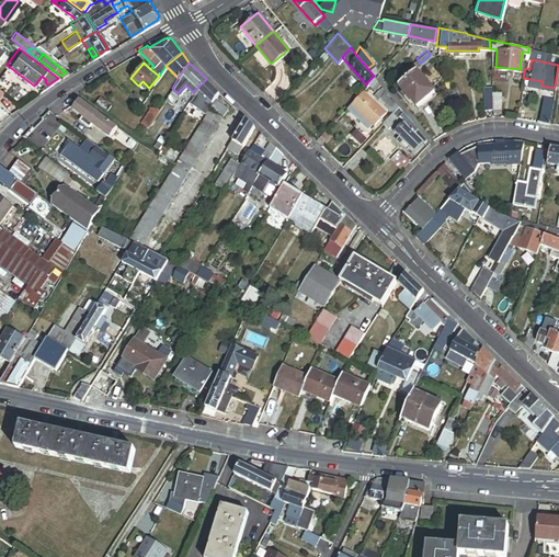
[(414,68),(397,83),(414,104),(432,89),(414,68)]
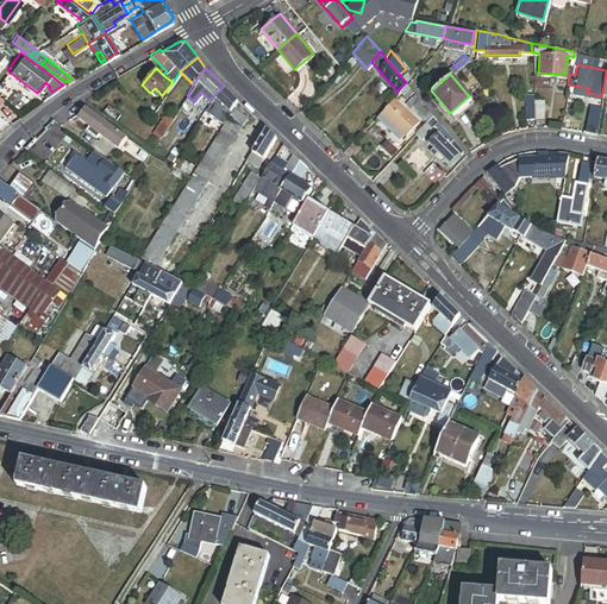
[(133,79),(121,86),(127,90),(137,85),(133,79)]
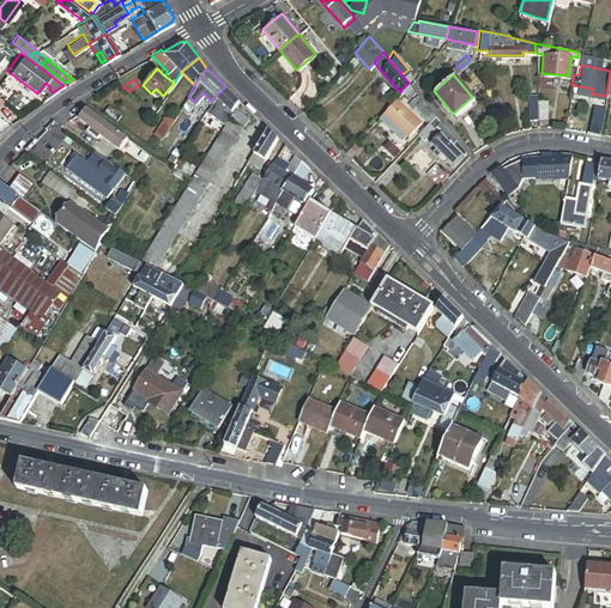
[(415,90),(409,83),(401,90),(409,97),(415,90)]
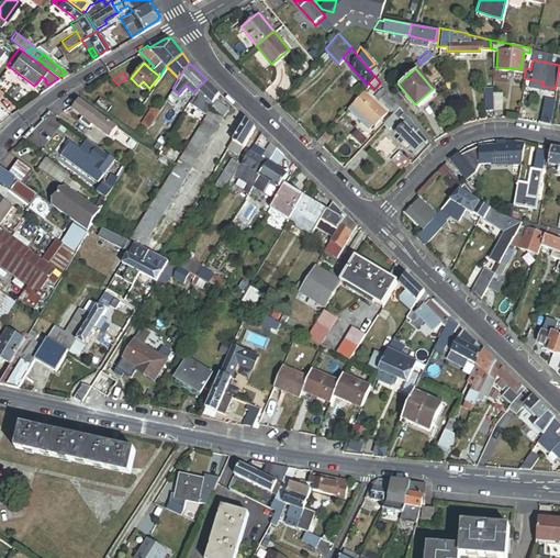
[(217,90),(206,79),(198,88),(212,101),(217,90)]
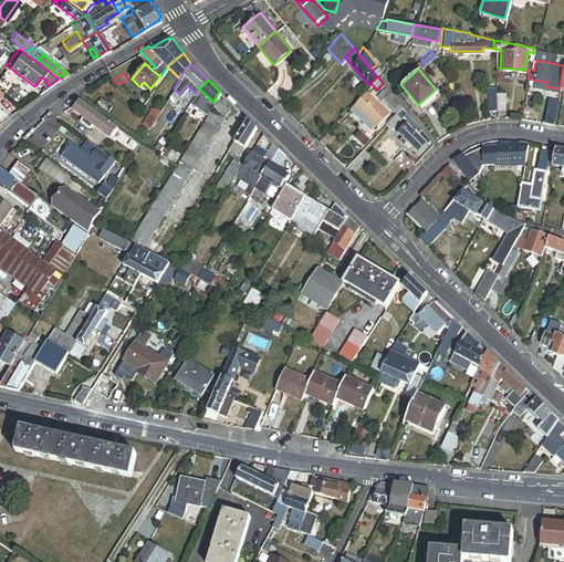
[(495,91),(495,85),(487,85),(487,108),(495,108),(495,91)]
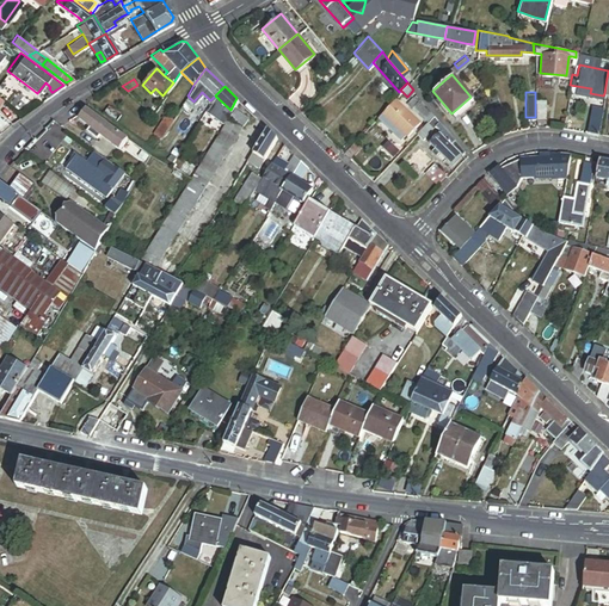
[(422,117),(428,111),(416,100),(417,99),(412,94),(405,101),(422,117)]
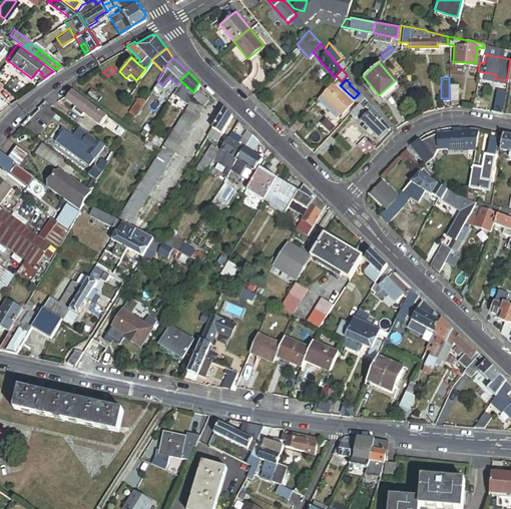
[(193,92),(180,80),(176,84),(172,92),(187,102),(193,92)]
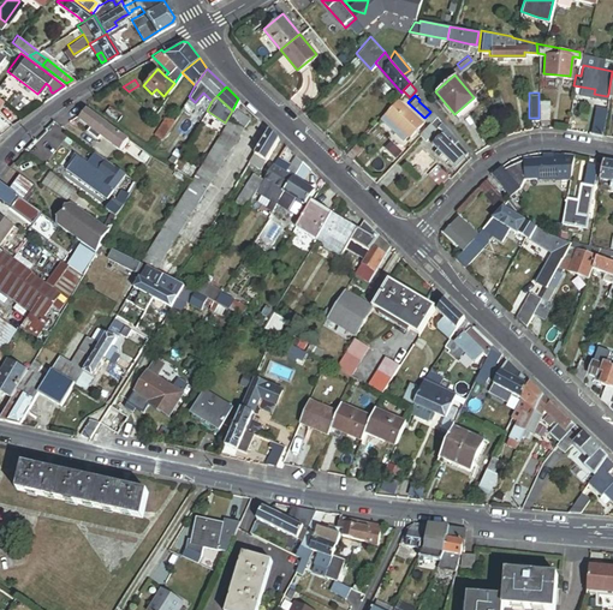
[(421,121),(397,97),(379,115),(393,130),(398,124),(406,132),(409,135),(421,121)]
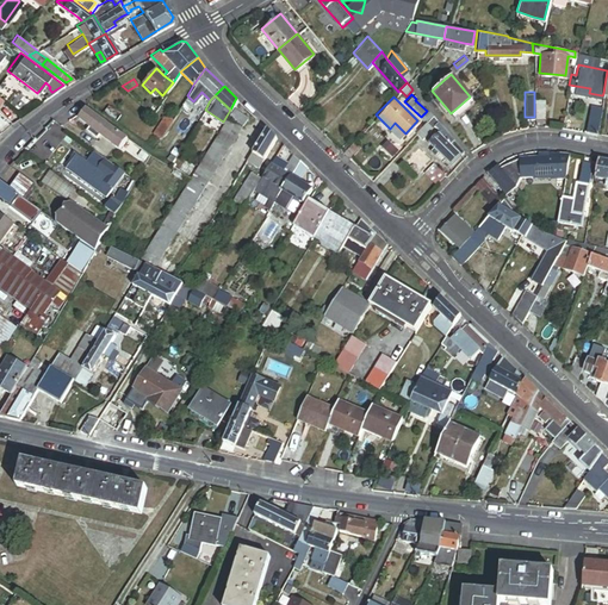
[(107,103),(103,110),(116,118),(121,112),(107,103)]
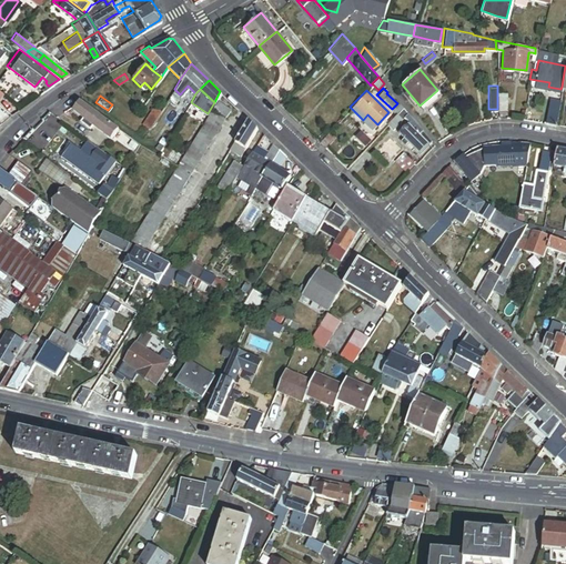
[(546,116),(556,118),(559,99),(549,97),(546,116)]
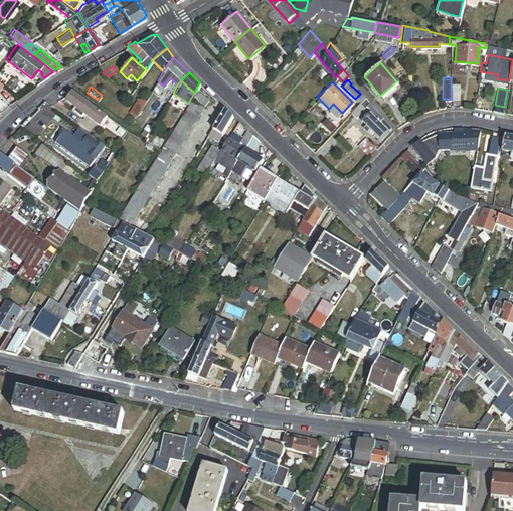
[(104,113),(71,90),(65,98),(74,105),(72,108),(80,115),(83,111),(98,122),(104,113)]
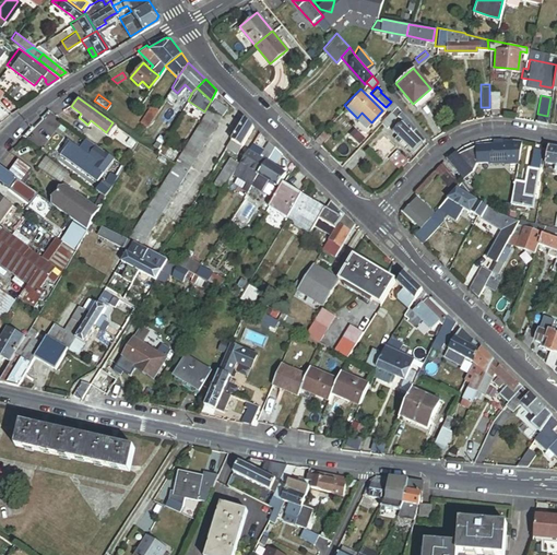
[(226,106),(214,97),(210,105),(221,113),(226,106)]
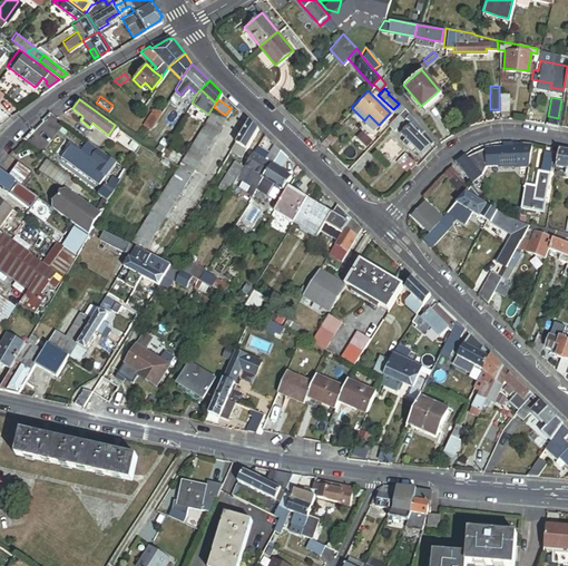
[(403,106),(400,101),(399,104),(393,109),(397,114),(403,106)]
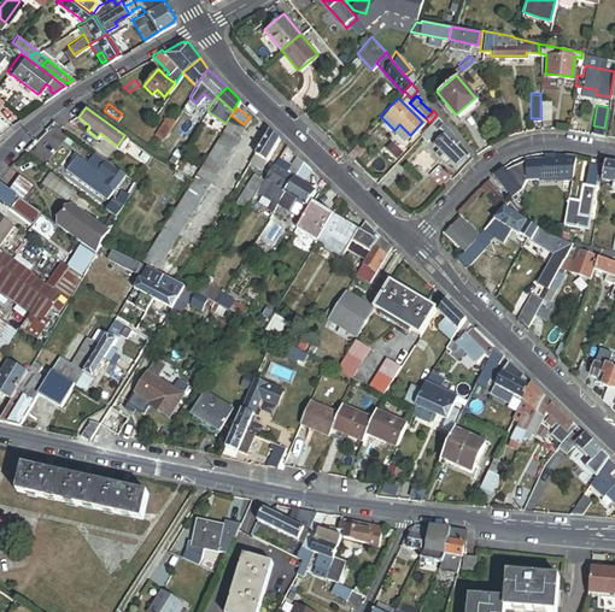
[(167,112),(153,133),(162,137),(175,118),(167,112)]
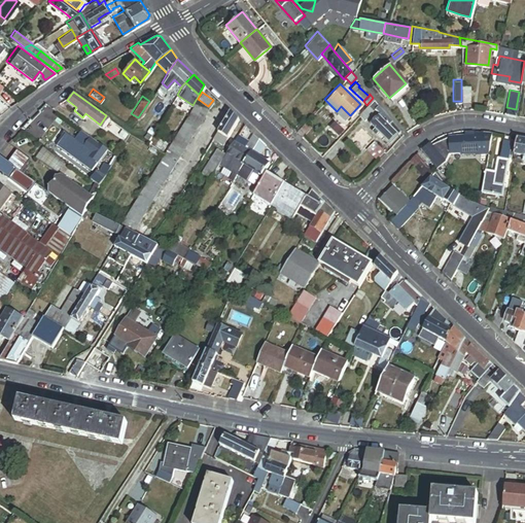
[(398,130),(373,98),(366,105),(358,113),(363,118),(374,107),(380,112),(370,123),(388,140),(398,130)]
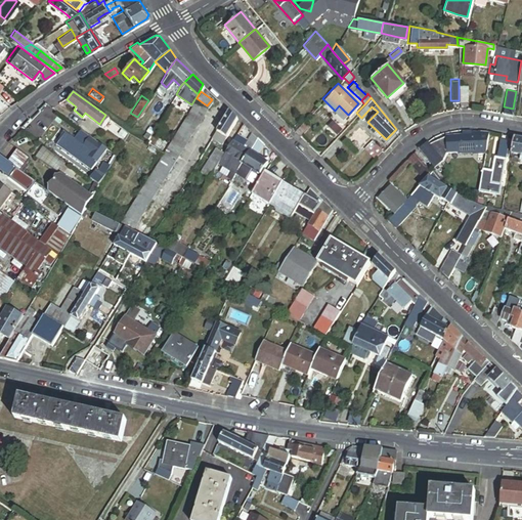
[(178,153),(206,106),(194,100),(167,146),(178,153)]
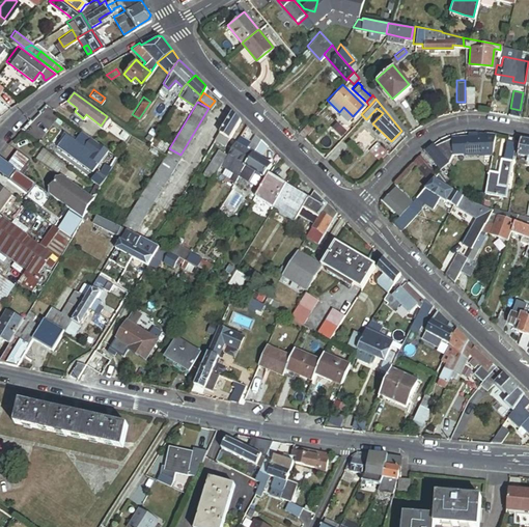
[(343,107),(339,112),(346,118),(351,114),(343,107)]
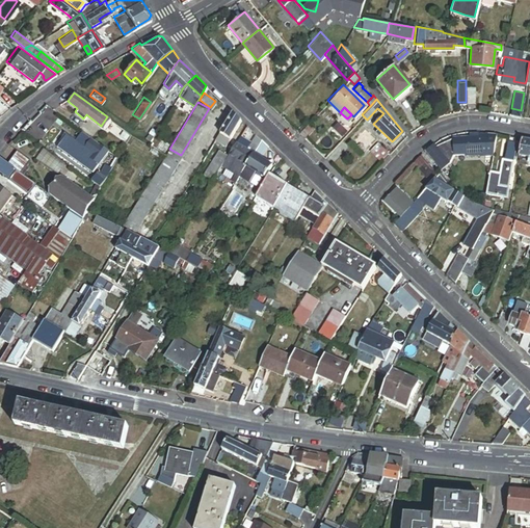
[(240,119),(232,110),(214,138),(220,142),(221,140),(226,141),(228,137),(229,137),(240,119)]
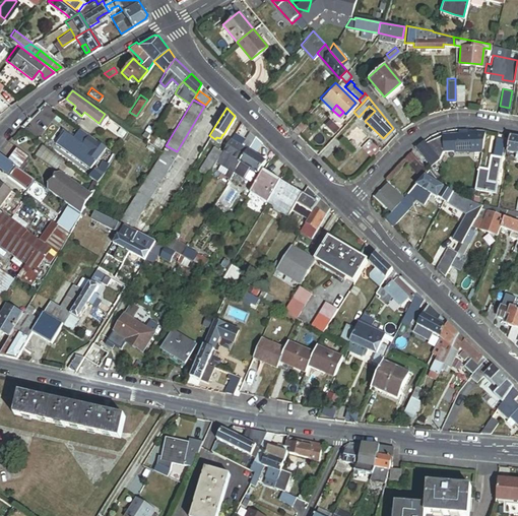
[(118,123),(105,114),(99,123),(111,132),(118,123)]
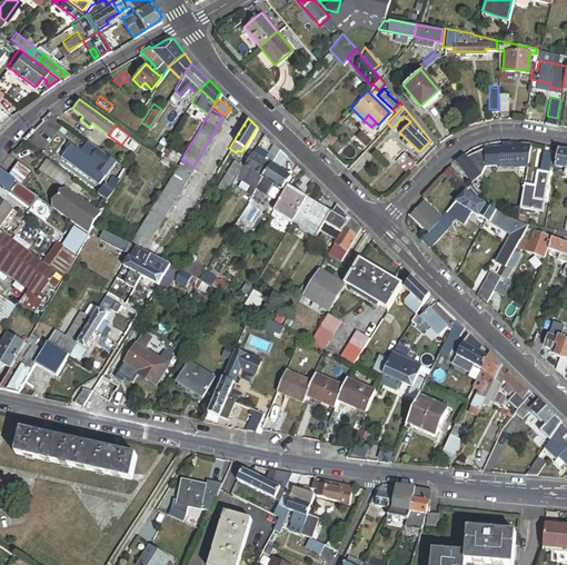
[(47,129),(42,136),(53,144),(58,138),(47,129)]
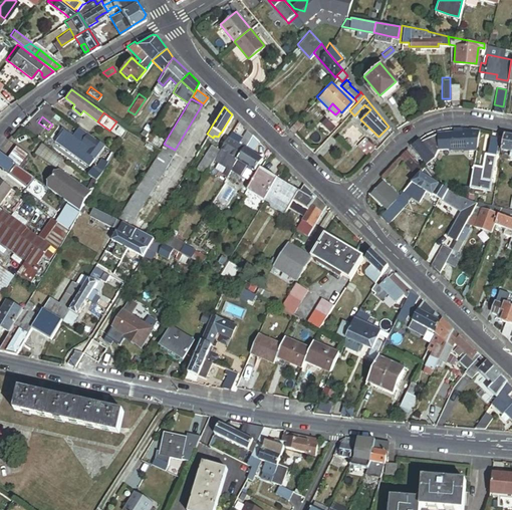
[(297,117),(288,126),(293,132),(302,122),(297,117)]
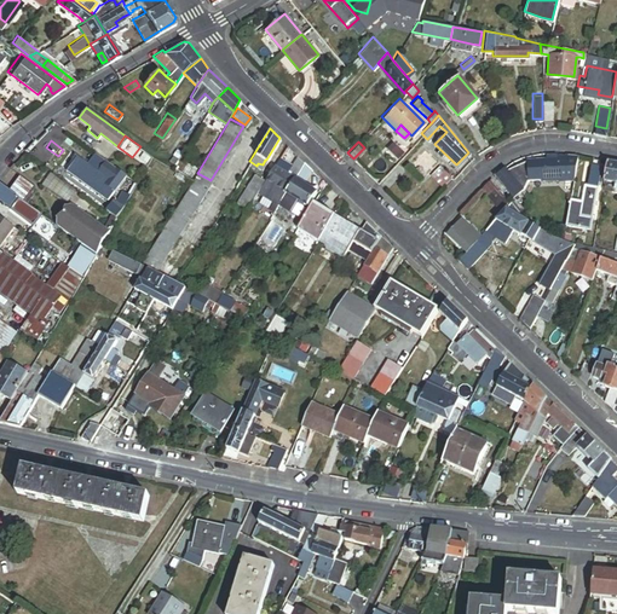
[(114,189),(126,173),(115,166),(115,167),(93,151),(86,161),(99,171),(96,175),(114,189)]
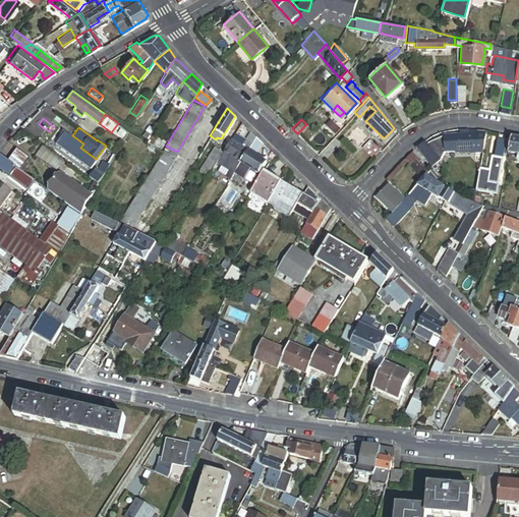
[(458,131),(443,133),(444,150),(454,149),(454,150),(467,149),(466,131),(466,128),(458,128),(458,131)]
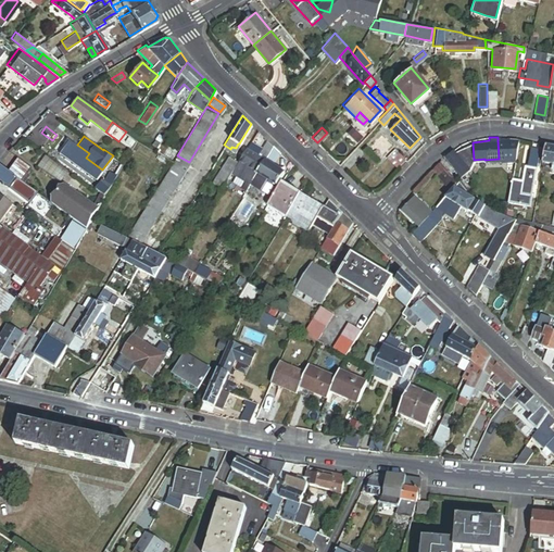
[(508,140),(498,140),(499,159),(514,159),(518,138),(508,137),(508,140)]
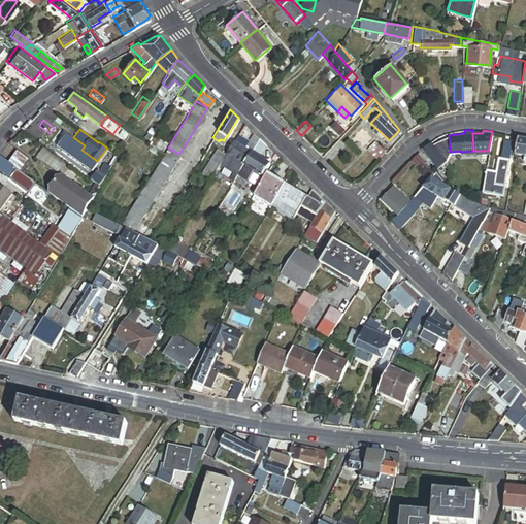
[(156,131),(149,143),(164,152),(171,140),(156,131)]
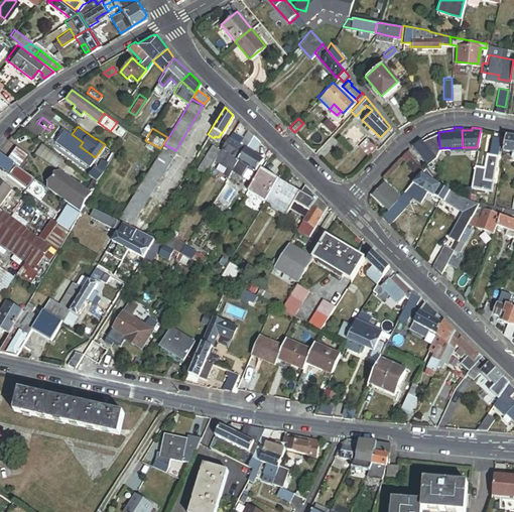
[(233,130),(231,132),(236,135),(233,140),(244,147),(252,134),(247,128),(242,136),(233,130)]
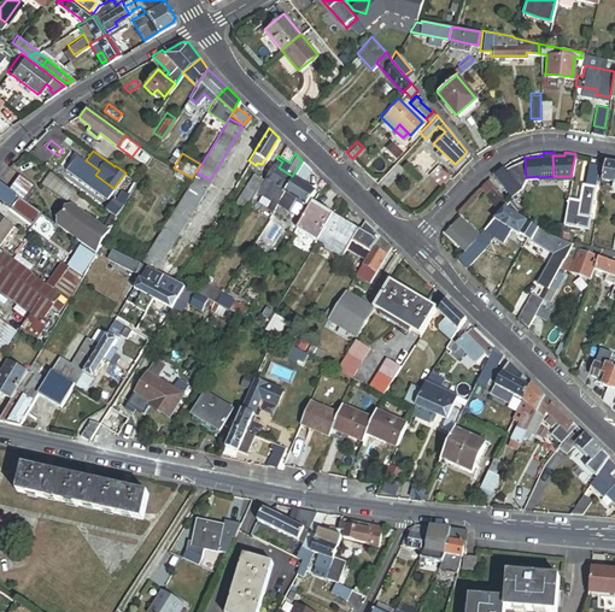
[(282,162),(276,158),(264,177),(283,189),(292,176),(279,168),(282,162)]
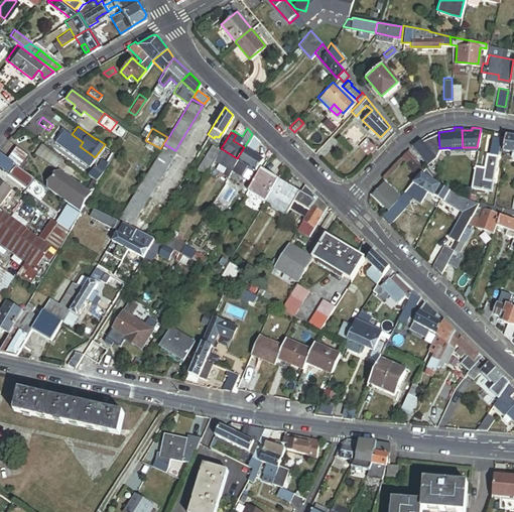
[(438,132),(421,140),(435,156),(439,148),(438,132)]
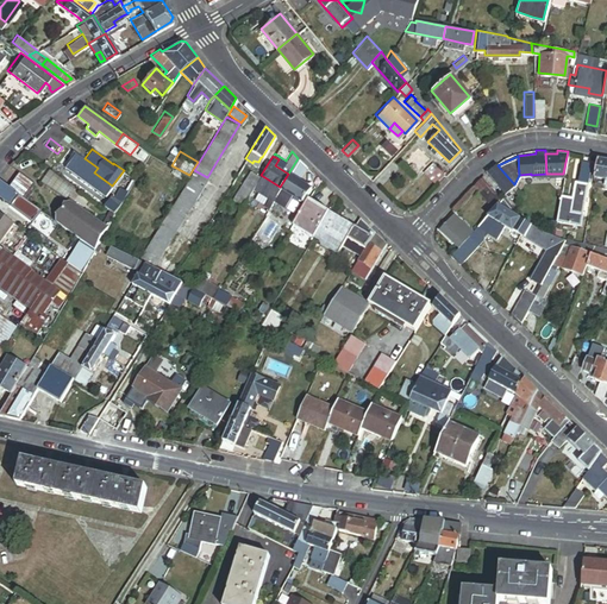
[(606,157),(596,156),(593,175),(605,177),(604,183),(606,183),(606,157)]
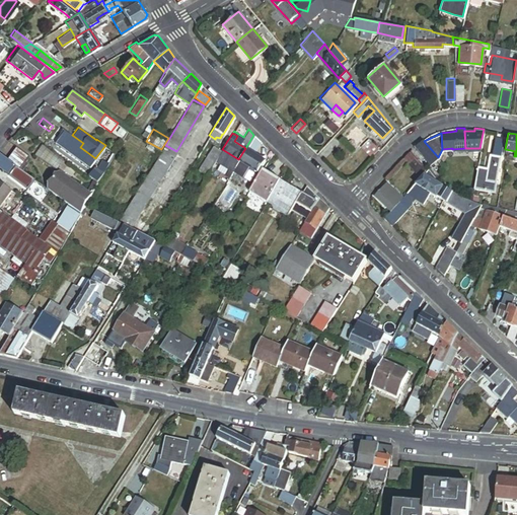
[(83,143),(72,135),(70,139),(80,147),(83,143)]
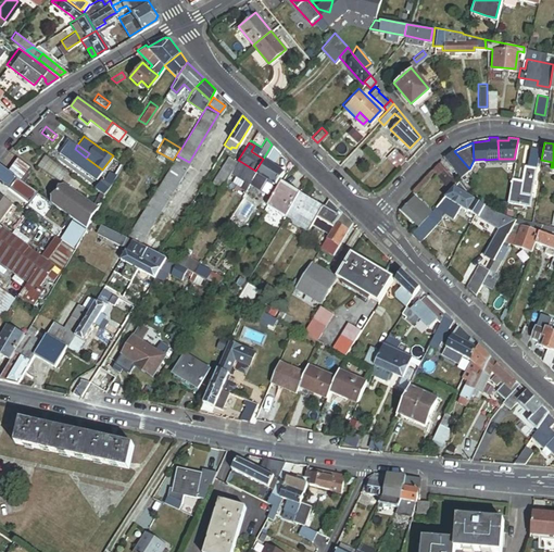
[(278,150),(272,145),(263,159),(255,171),(266,177),(275,183),(282,171),(271,163),(278,150)]
